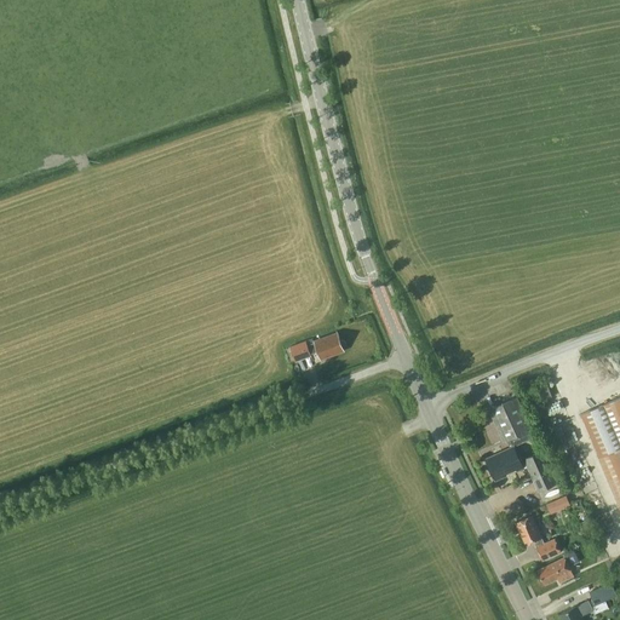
[(345,343),(344,340),(343,340),(340,340),(338,333),(308,344),(306,340),(290,345),(296,360),(311,355),(310,354),(317,351),(320,359),(334,354),(334,352),(343,349),(343,346),(344,346),(345,345),(345,343)]
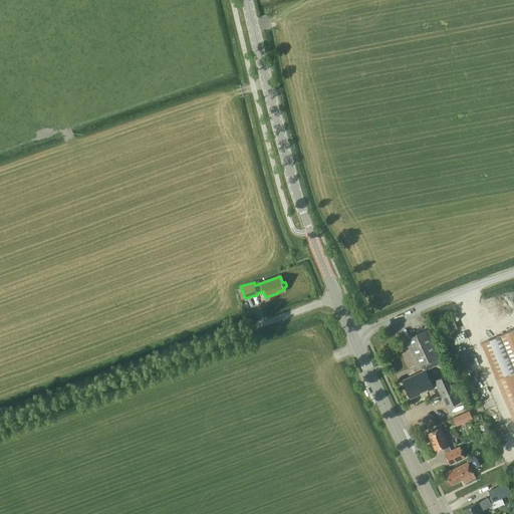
[(457,327),(454,317),(448,319),(452,329),(457,327)]
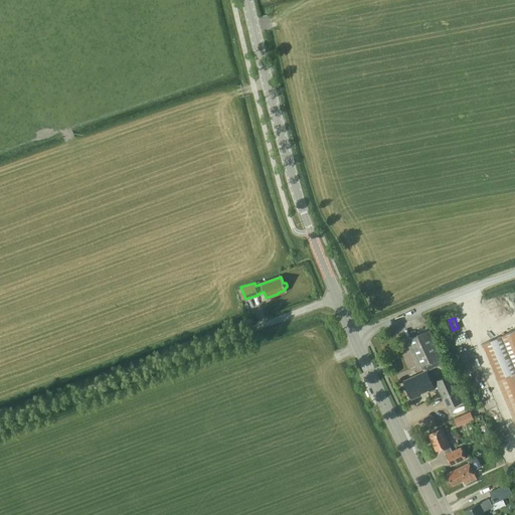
[(442,355),(430,329),(405,339),(418,366),(442,355)]
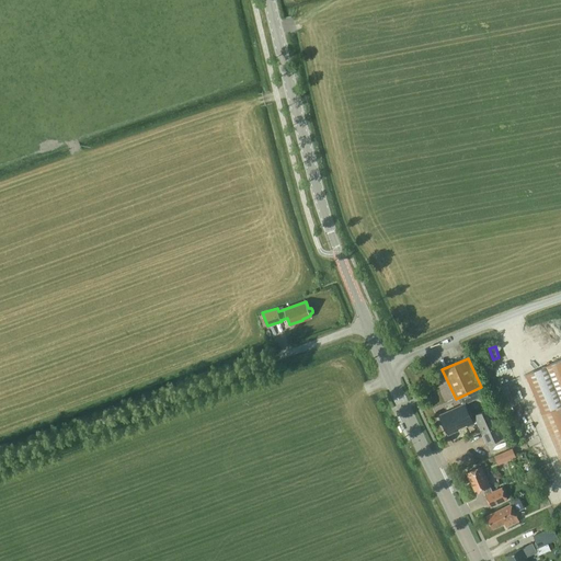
[(560,358),(525,374),(560,458),(560,358)]
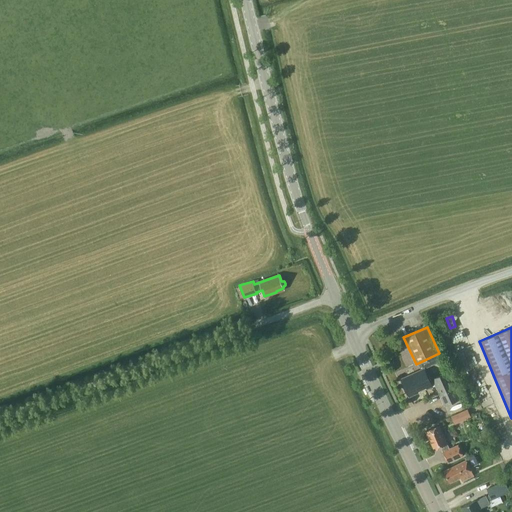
[(460,399),(447,372),(433,379),(445,405),(460,399)]
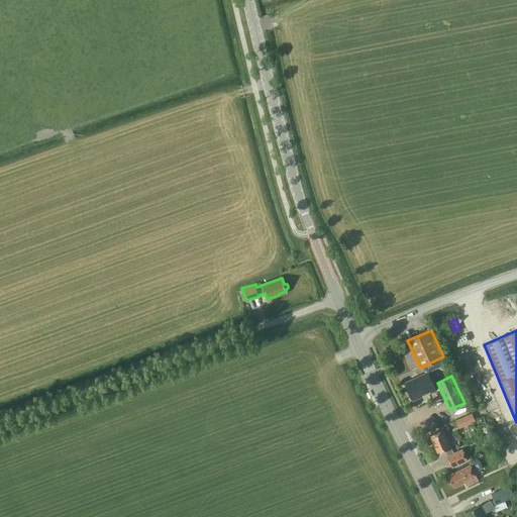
[(475,421),(471,413),(455,420),(458,428),(475,421)]
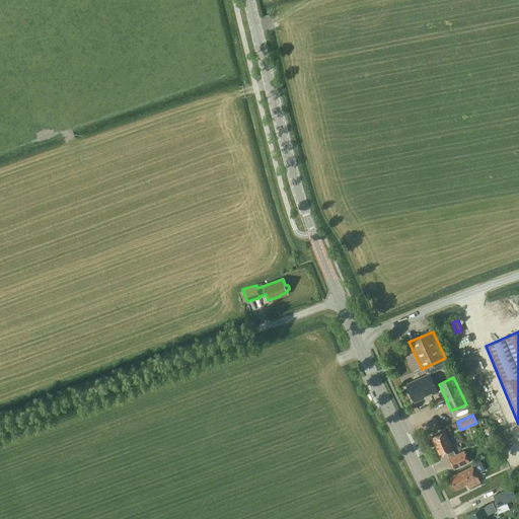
[(456,454),(445,430),(432,436),(440,455),(446,452),(454,469),(469,462),(464,451),(456,454)]
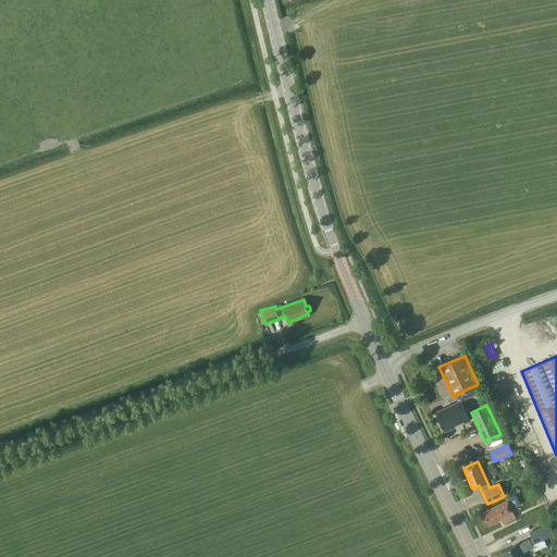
[(503,523),(516,517),(507,499),(483,511),(490,525),(500,520),(503,523)]
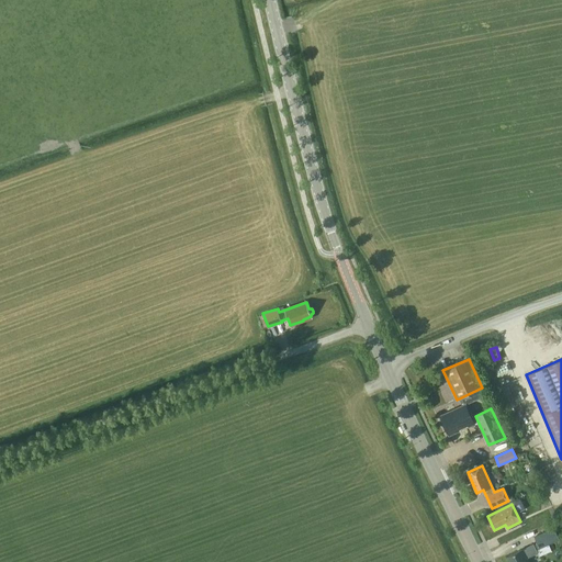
[(539,548),(561,538),(555,526),(534,536),(537,543),(539,548)]
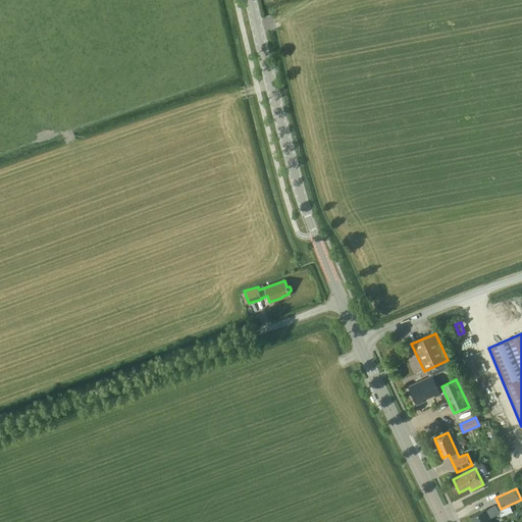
[(499,513),(501,516),(512,511),(510,506),(501,510),(501,509),(499,505),(485,512),(484,510),(470,517),(472,521),(489,521),(488,518),(499,513)]
